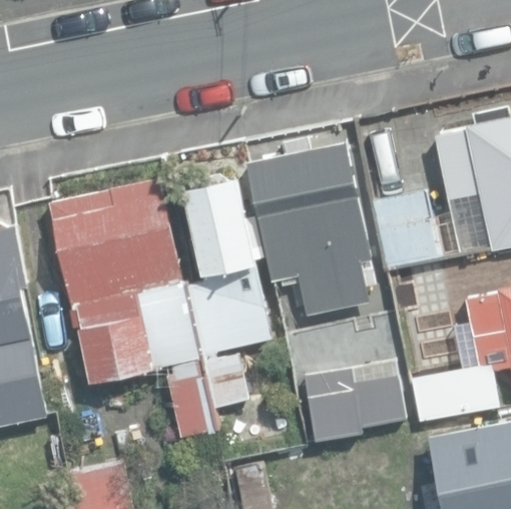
[(494,250),(510,246),(510,105),(474,113),(476,122),(466,124),(467,127),(437,133),(452,205),(484,199),(494,250)]
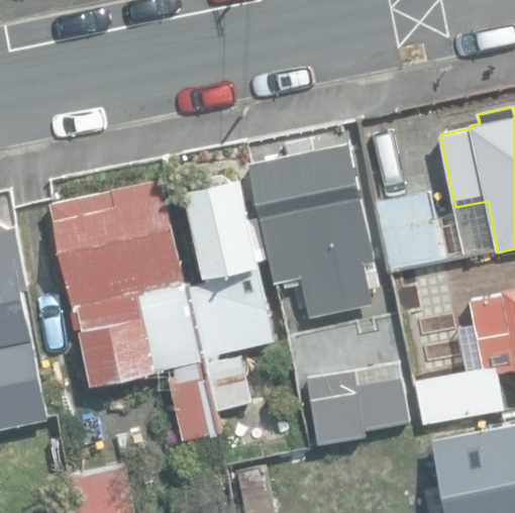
[(300,277),(308,317),(376,304),(372,288),(380,286),(376,269),(367,271),(366,264),(376,262),(351,141),(314,149),(312,135),(283,141),(286,155),(249,162),(274,281),(283,279),(285,287),(297,284),(296,278),(300,277)]
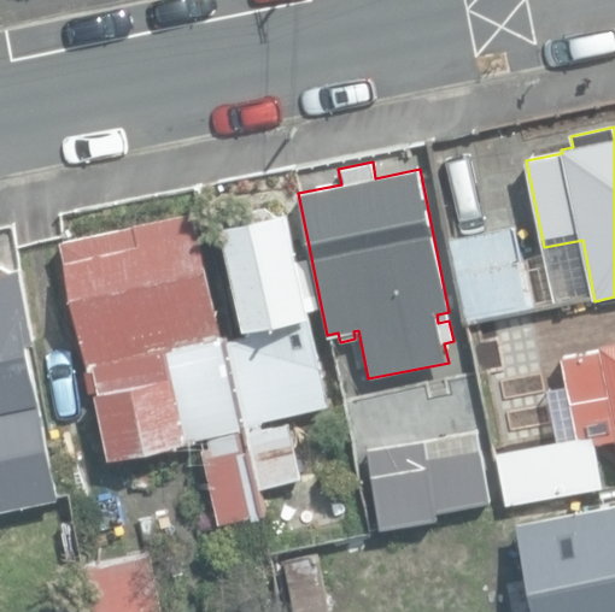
[(230,342),(262,489),(300,481),(286,417),(328,409),(286,211),(218,225),(244,340),(230,342)]
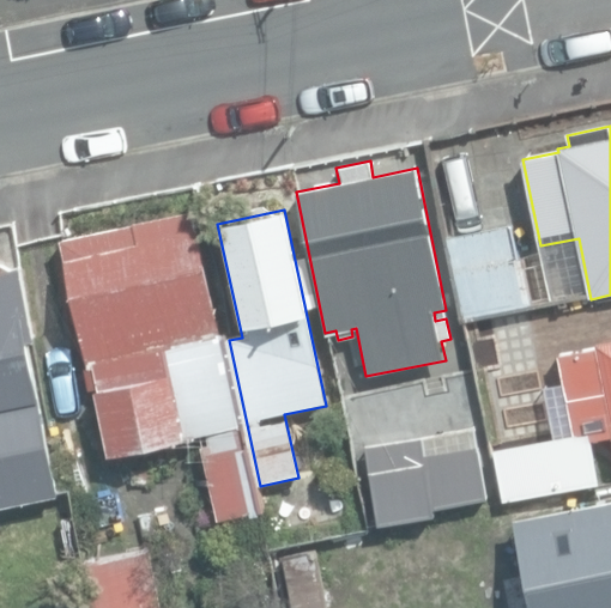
[(194,438),(213,523),(264,512),(224,334),(219,335),(192,211),(58,241),(106,458),(194,438)]
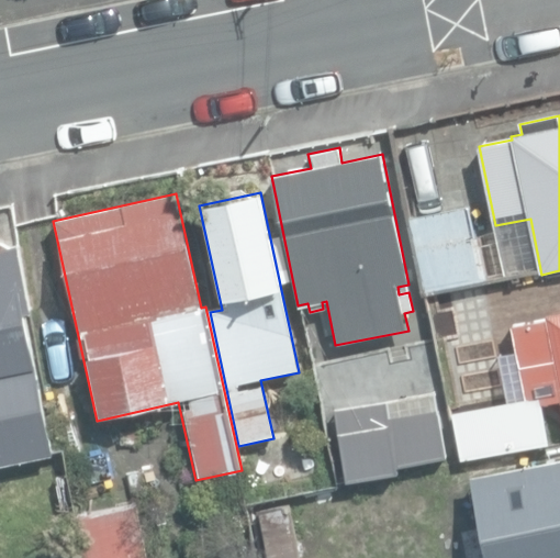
[(407,220),(423,293),(482,281),(466,208),(407,220)]
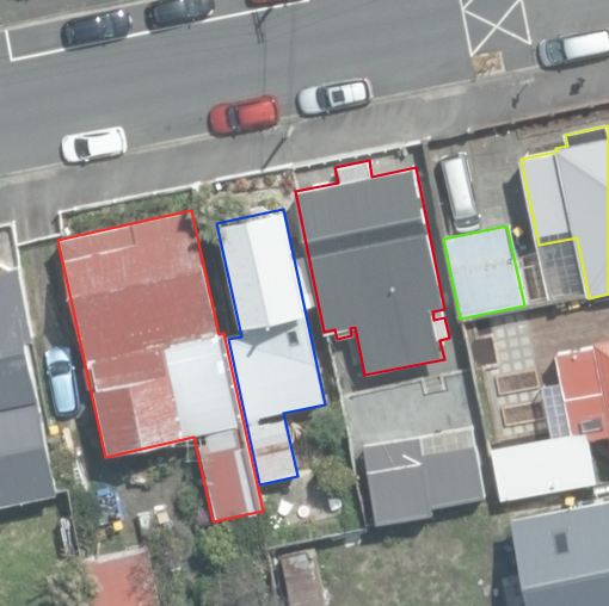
[(0,542),(34,536),(28,504),(56,498),(26,341),(34,340),(19,267),(0,271),(0,542)]
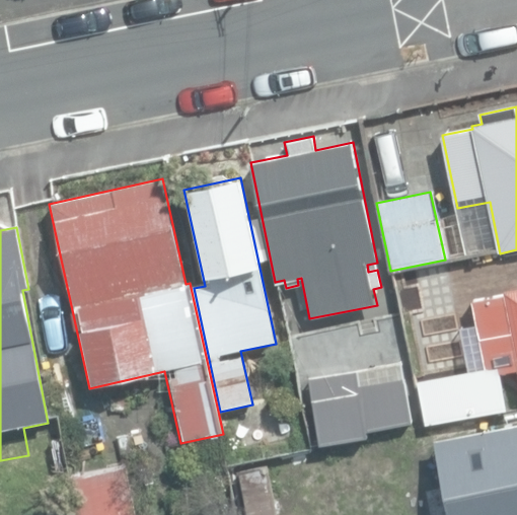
[(516,290),(505,293),(506,297),(469,305),(484,371),(416,385),(425,428),(508,411),(500,376),(516,372),(516,290)]
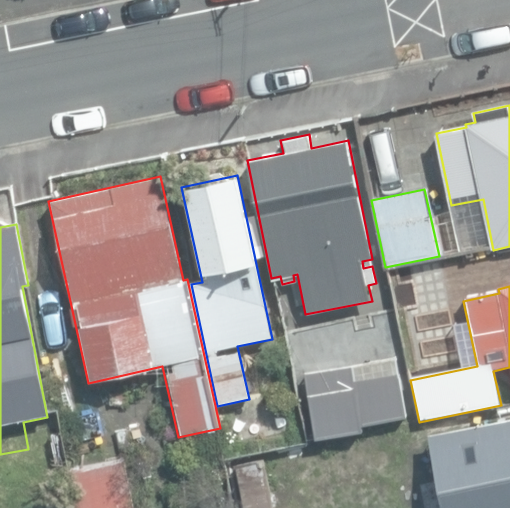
[(307,397),(314,441),(364,434),(362,425),(407,419),(398,359),(352,366),(352,365),(303,372),(307,397)]
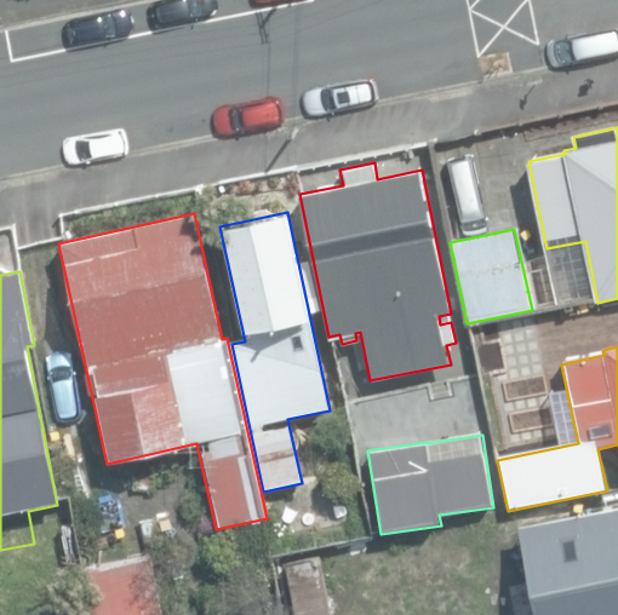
[(617,614),(617,504),(521,524),(539,614),(617,614)]
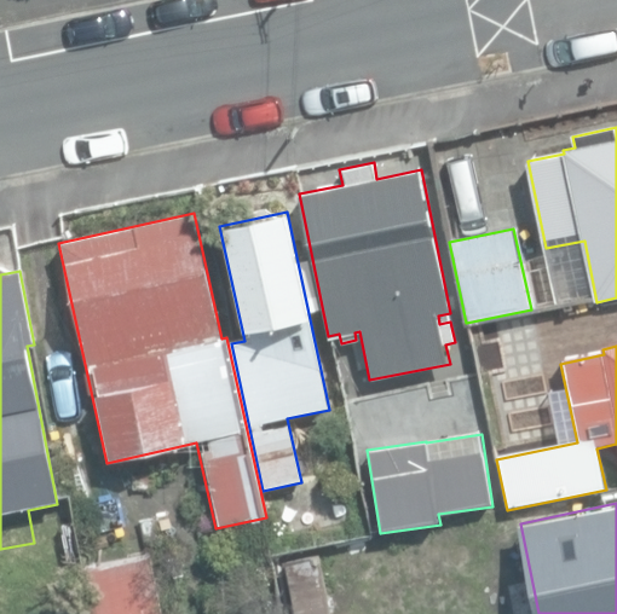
[(91,573),(98,613),(162,613),(151,555),(144,557),(143,550),(94,560),(96,571),(91,572),(91,573)]
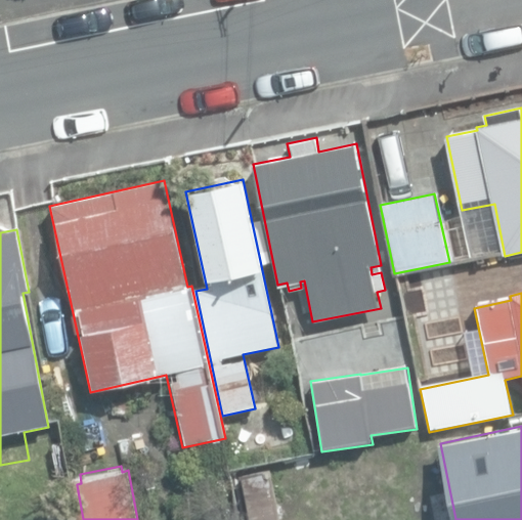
[(240,478),(249,519),(278,519),(268,472),(240,478)]
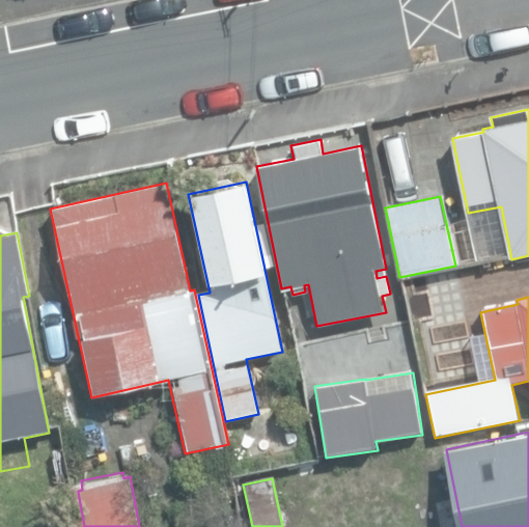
All buildings are outlined.
